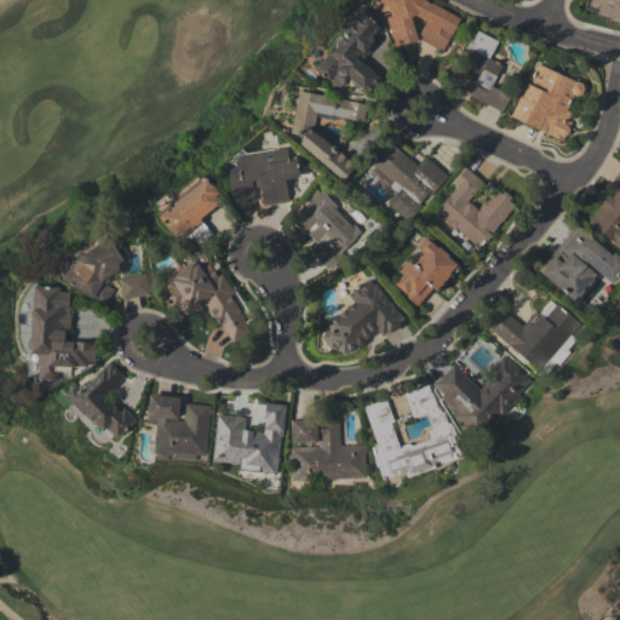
[(441,56),(460,16),(428,0),(379,0),(375,9),(388,15),(384,24),(392,28),(391,32),(441,56)]
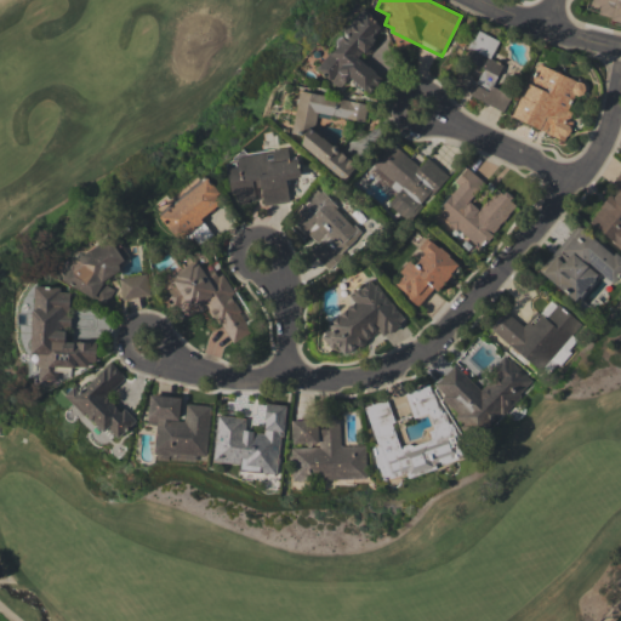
[(620,0),(593,0),(592,5),(599,6),(597,16),(620,21),(620,0)]
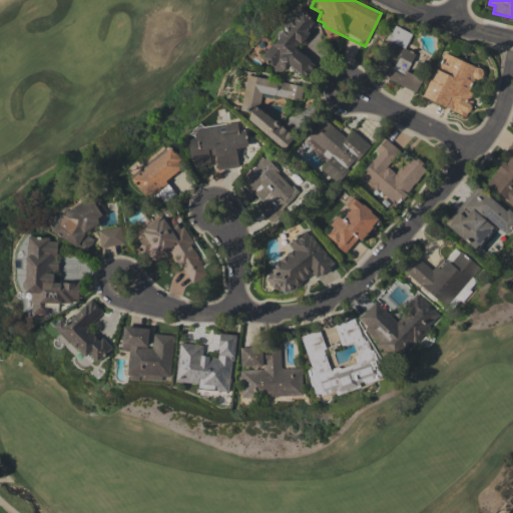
[(259,55),(280,73),(289,64),(304,77),(316,65),(297,48),(318,24),(300,9),(259,55)]
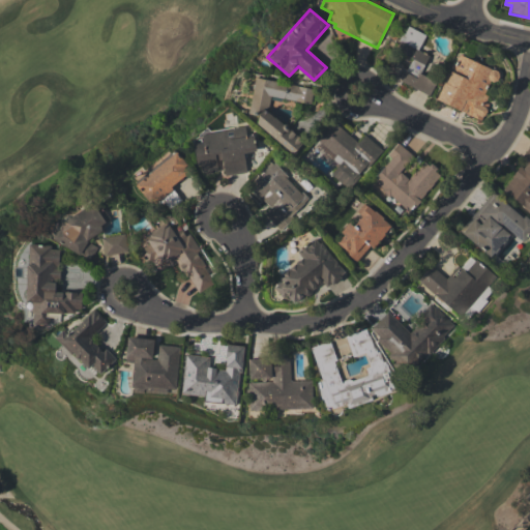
[(431,94),(436,81),(420,75),(429,54),(418,50),(424,33),(409,27),(388,77),(431,94)]
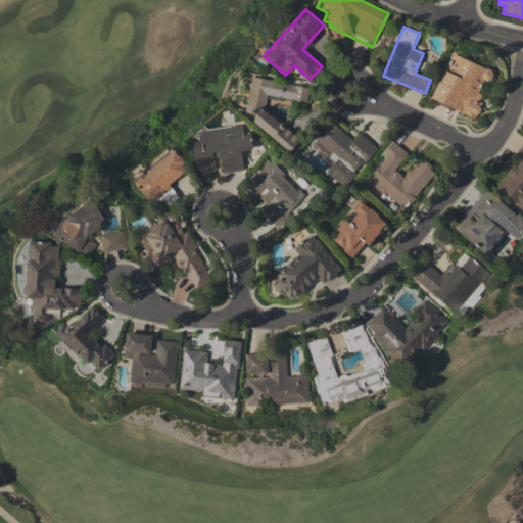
[(431,99),(473,117),(492,72),(450,53),(431,99)]
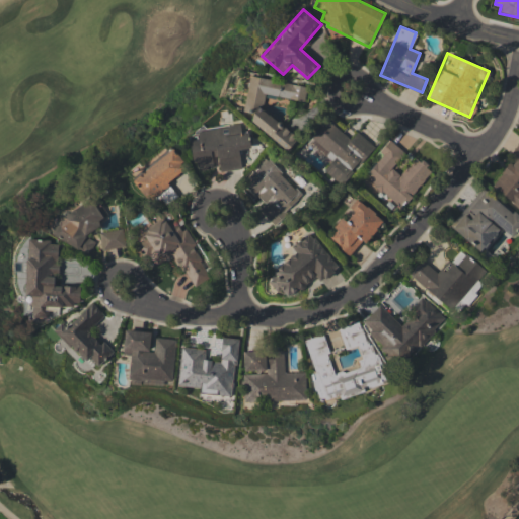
[(306,86),(249,76),(243,112),(252,113),(250,122),(286,148),(289,148),(297,137),(262,109),(265,94),(304,101),(306,86)]
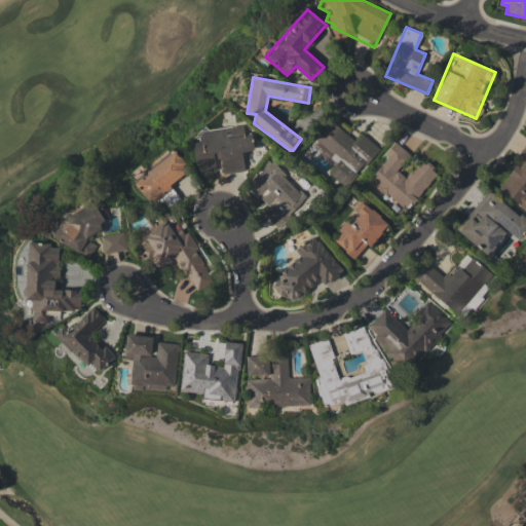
[(378,148),(362,133),(354,141),(332,121),(311,145),(334,164),(328,173),(344,187),(378,148)]
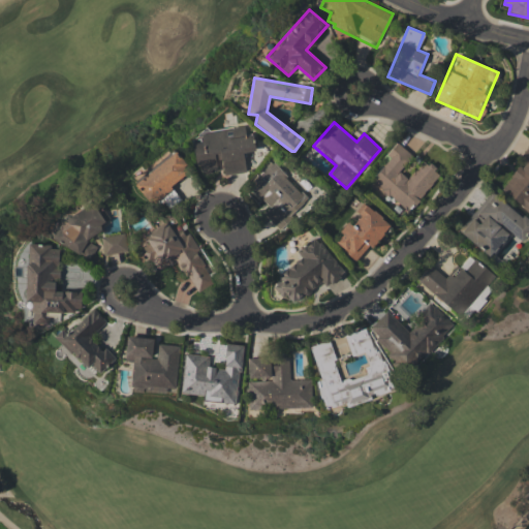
[(246,172),(243,153),(255,151),(252,134),(246,135),(244,126),(201,132),(203,142),(192,144),(197,174),(217,170),(216,159),(221,159),(223,175),(246,172)]
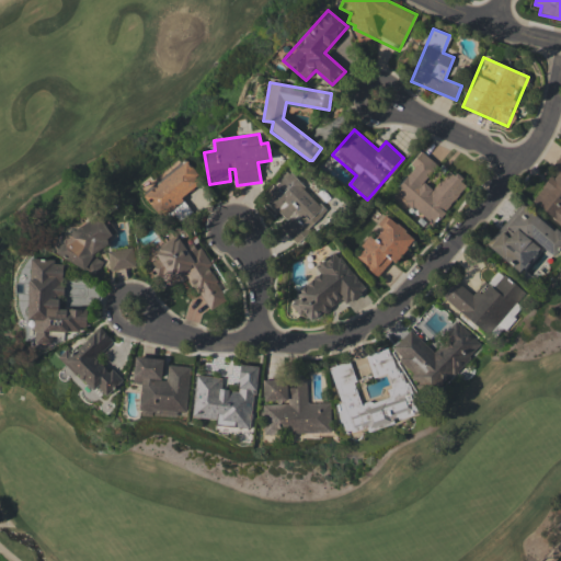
[(437,164),(420,150),(410,163),(414,165),(393,191),(434,225),(467,184),(448,169),(432,189),(424,182),(437,164)]
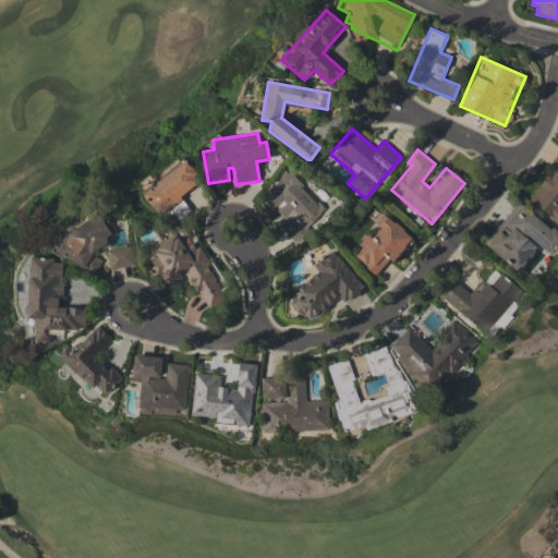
[(557,157),(526,199),(557,223),(557,157)]
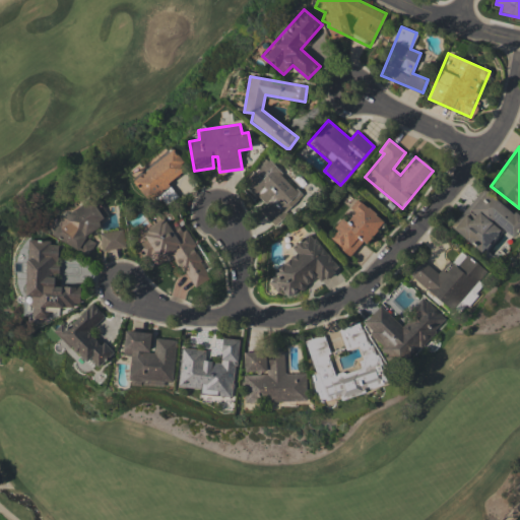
[(171,148),(133,182),(150,201),(187,168),(171,148)]
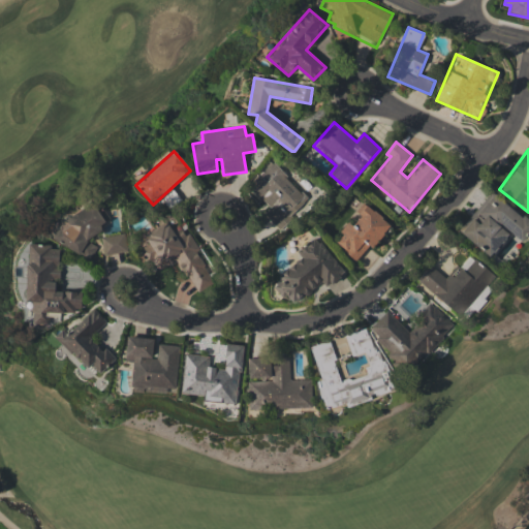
[(263,213),(278,228),(308,198),(273,163),(250,186),(270,207),(263,213)]
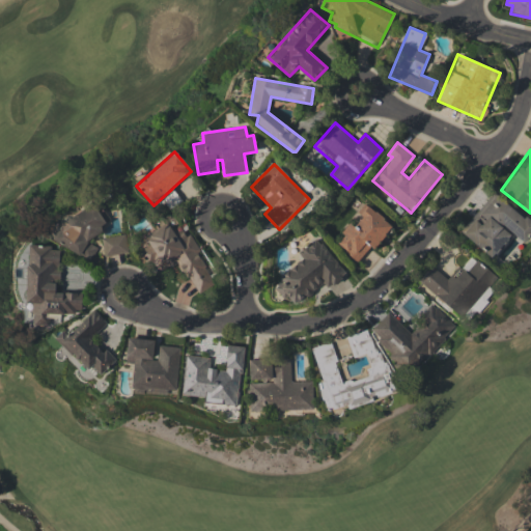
[(530,234),(530,223),(494,192),(460,231),(493,259),(513,234),(524,243),(530,234)]
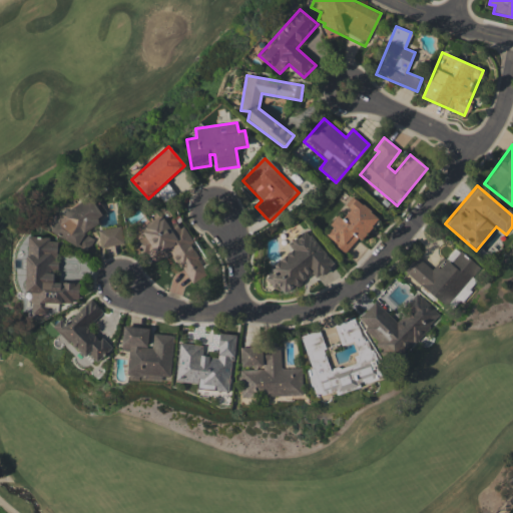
[(55,233),(86,252),(94,238),(88,235),(103,209),(78,194),(55,233)]
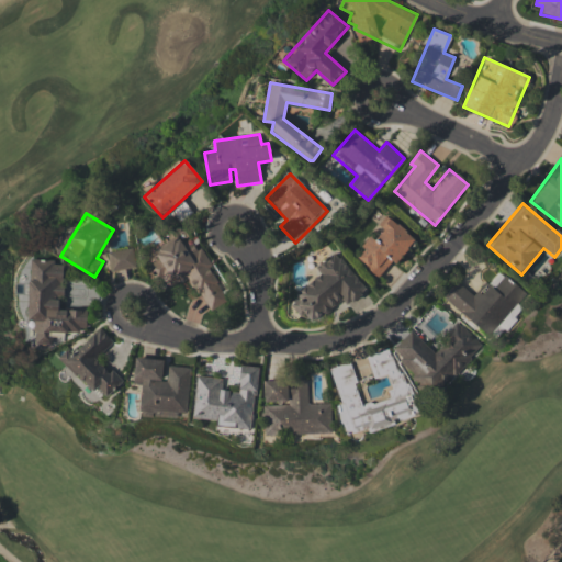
[(357,256),(377,277),(393,260),(394,261),(414,242),(388,214),(378,223),(383,229),(373,239),(370,236),(360,245),(363,249),(357,256)]
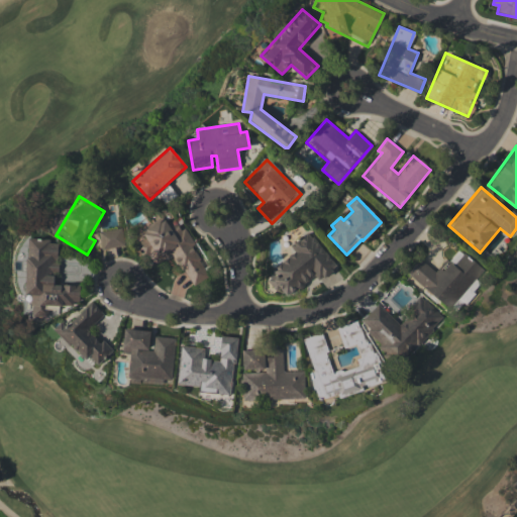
[(194,285),(210,274),(190,247),(196,243),(184,227),(182,229),(174,218),(168,222),(163,216),(142,231),(146,237),(137,244),(154,267),(170,254),(194,285)]
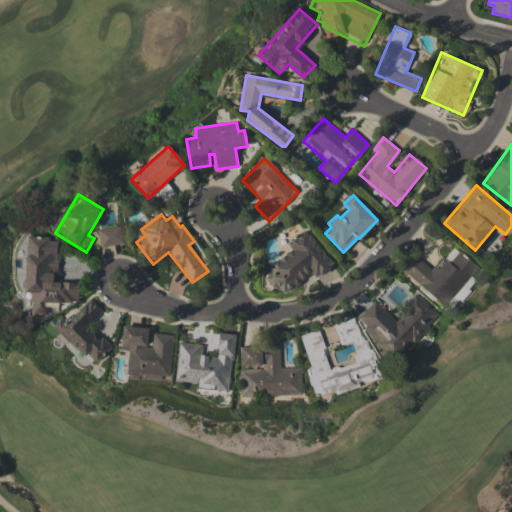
[(123,244),(121,226),(98,228),(100,246),(123,244)]
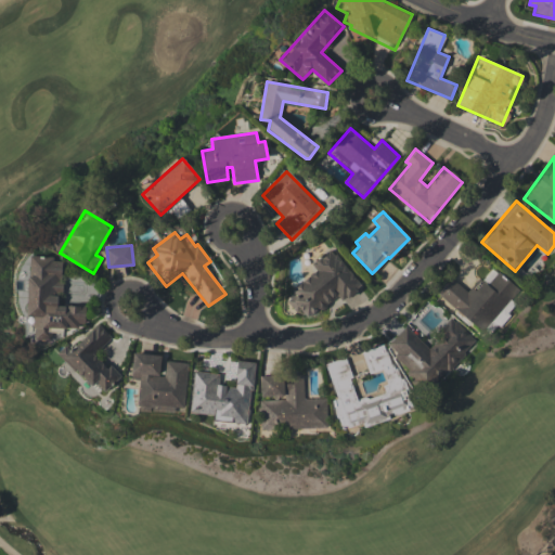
[(362,285),(330,248),(311,265),(317,270),(285,297),(306,321),(336,294),(343,301),(362,285)]
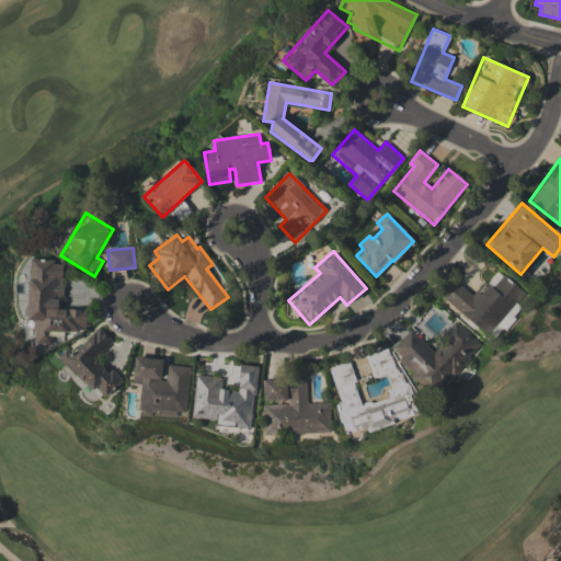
[(87,309),(58,309),(58,296),(63,296),(63,260),(30,260),(30,320),(34,320),(34,343),(50,343),(50,331),(87,331),(87,309)]
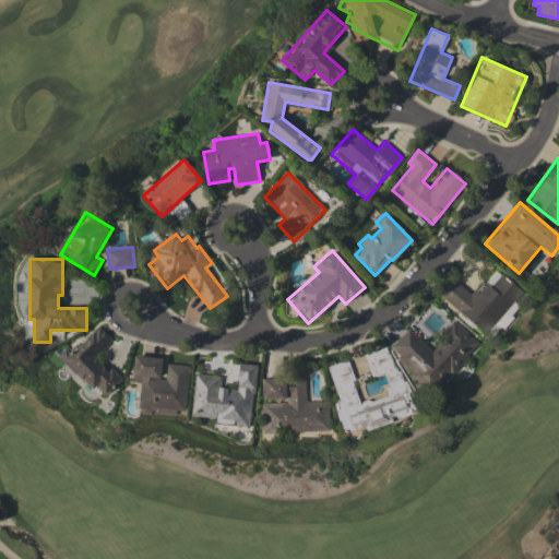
[(440,295),(485,334),(522,292),(496,269),(472,295),(453,280),(440,295)]
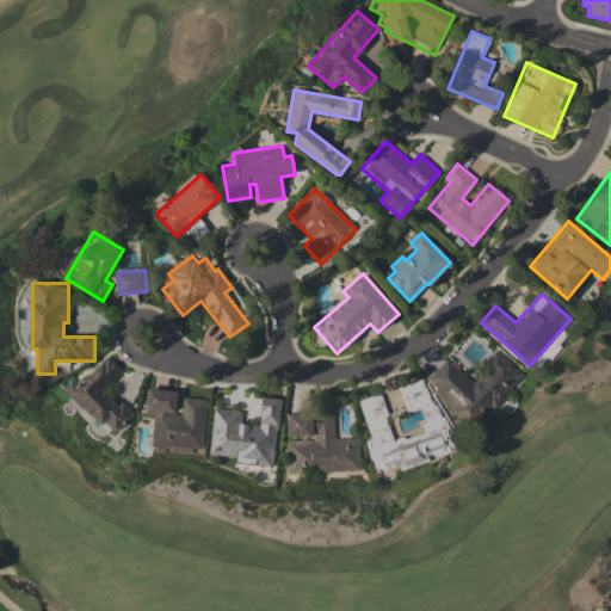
[(446,358),(423,382),(470,430),(523,376),(500,352),(470,382),(446,358)]
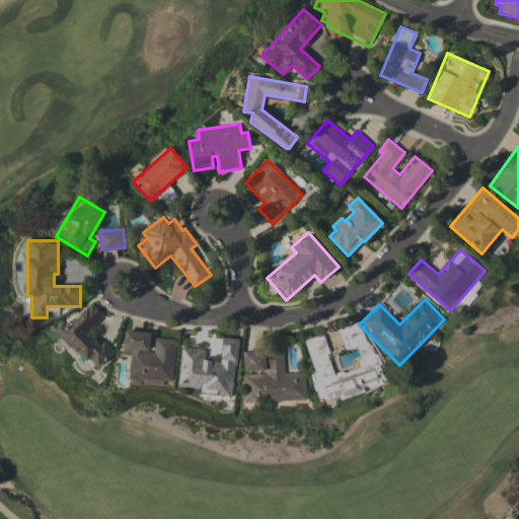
[(66,327),(61,322),(54,329),(85,362),(90,358),(97,366),(113,351),(102,340),(99,343),(88,331),(104,315),(91,302),(66,327)]
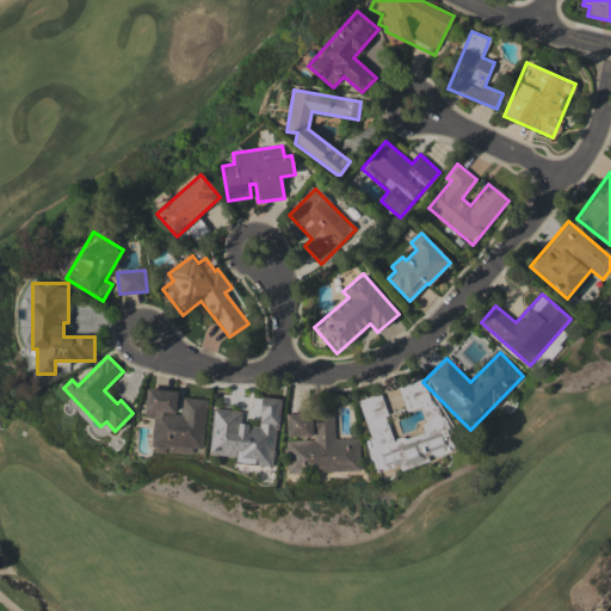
[(450,454),(430,377),(399,386),(406,412),(421,407),(425,423),(421,424),(424,432),(393,440),(380,394),(357,400),(376,471),(400,464),(401,467),(450,454)]
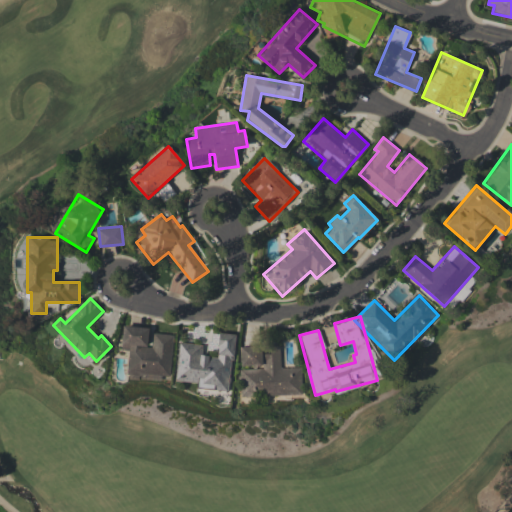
[(173,334),(150,332),(150,327),(123,325),(121,350),(128,350),(127,374),(170,377),(173,334)]
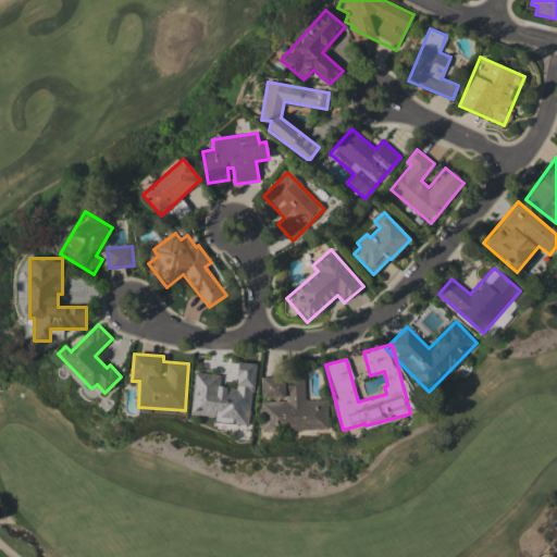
[(194,372),(190,413),(215,417),(215,422),(249,424),(255,363),(238,361),(235,387),(219,386),(220,374),(194,372)]
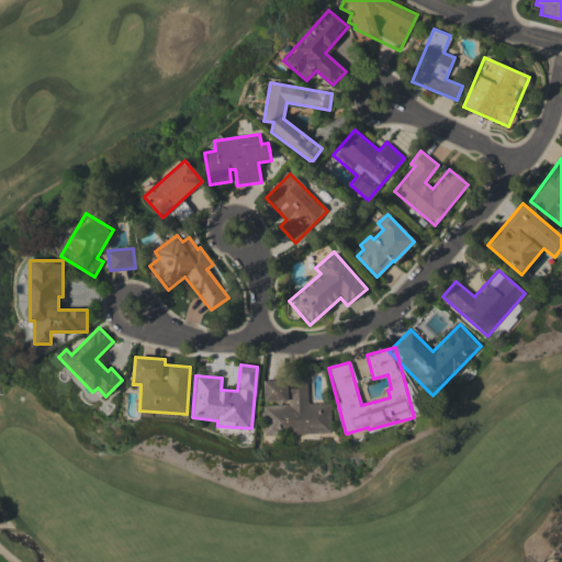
[(330,433),(330,403),(307,403),(306,379),(263,380),(263,403),(263,434),(330,433)]
